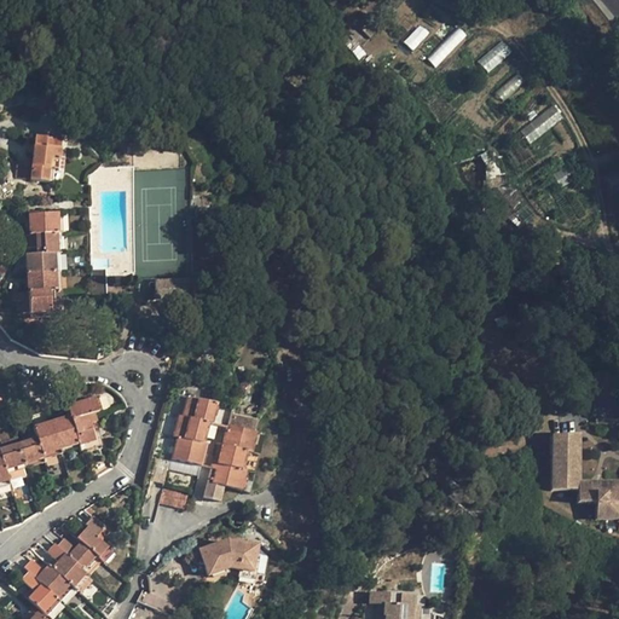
[(429,61),(437,67),(466,34),(458,28),(429,61)]
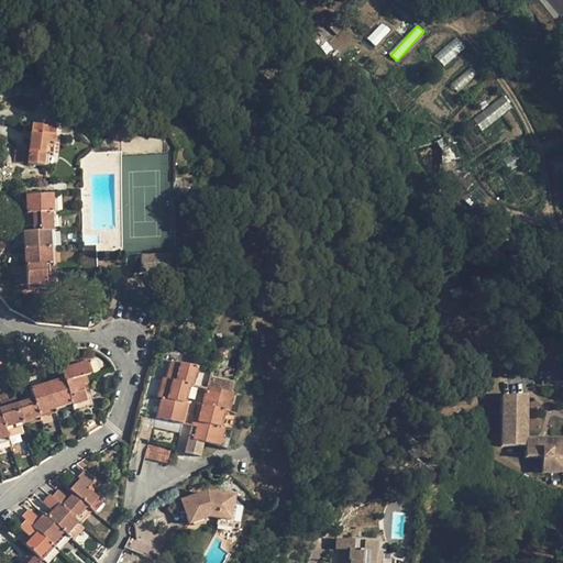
[(481,130),(512,108),(504,96),(472,118),(481,130)]
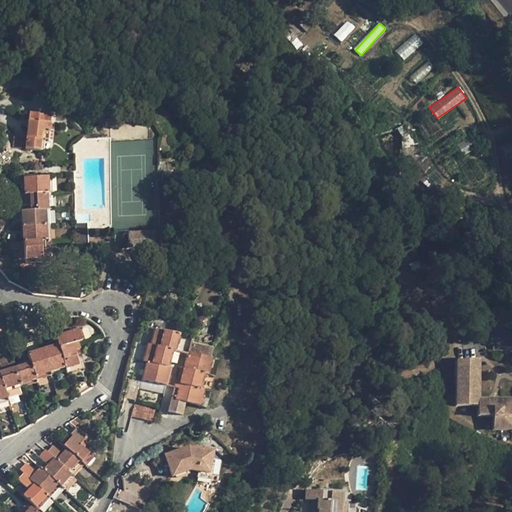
[(15,138),(14,149),(39,151),(40,140),(48,141),(50,117),(28,115),(26,139),(15,138)]
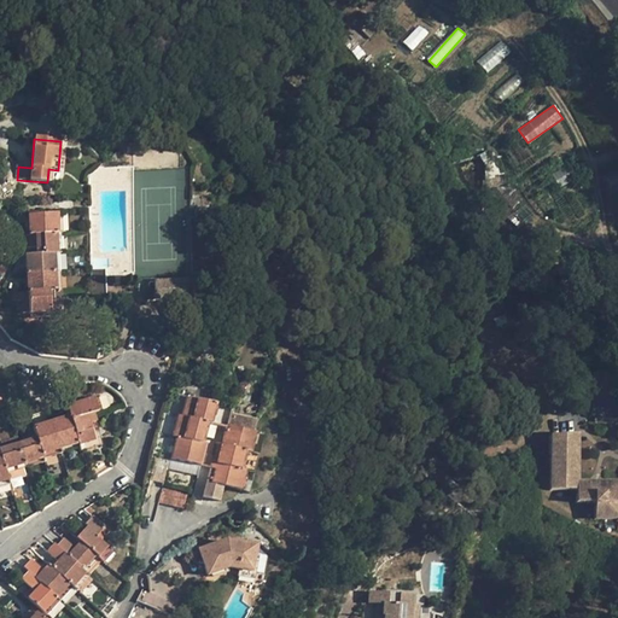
[(54,214),(27,215),(27,235),(33,234),(41,234),(42,254),(34,255),(23,255),(25,292),(10,293),(10,302),(21,301),(21,314),(47,313),(46,292),(53,291),(52,254),(56,254),(54,233),(56,233),(54,214)]
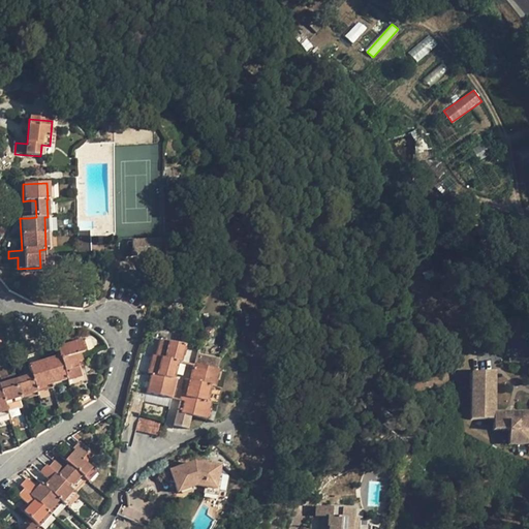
[(89,230),(75,230),(76,254),(89,254),(89,230)]
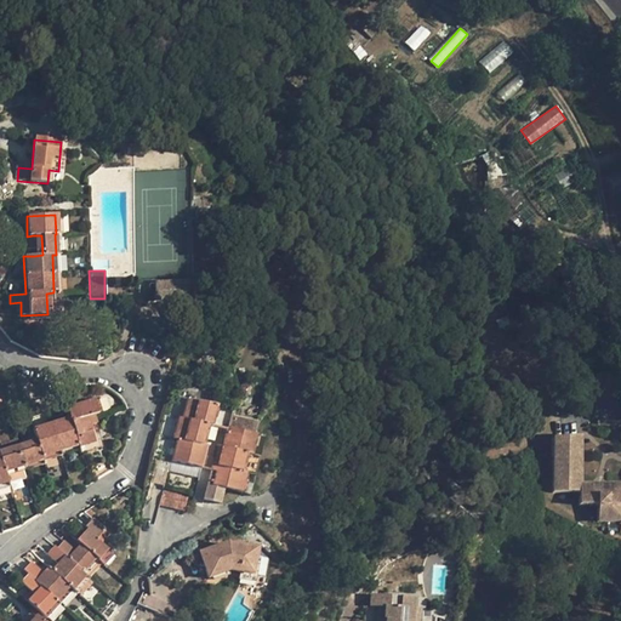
[(192,301),(191,283),(154,283),(154,301),(192,301)]
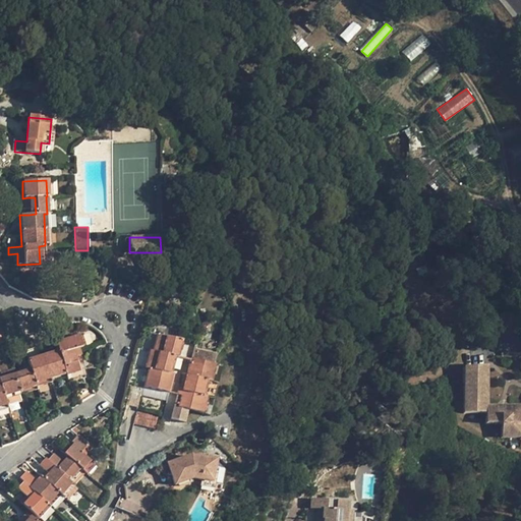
[(182,341),(157,335),(153,351),(150,350),(145,368),(148,369),(143,387),(169,393),(173,380),(171,380),(172,373),(168,372),(170,367),(171,367),(174,357),(176,357),(178,351),(179,352),(182,341)]
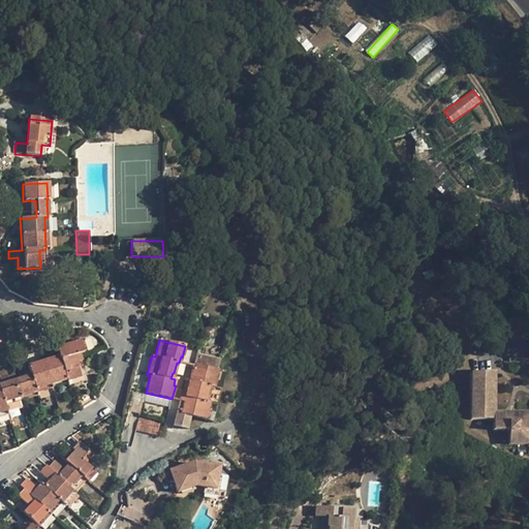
[(0,413),(6,411),(4,403),(37,393),(36,390),(66,380),(68,387),(82,383),(76,364),(82,363),(79,354),(84,352),(81,342),(68,345),(67,342),(61,344),(62,347),(57,348),(59,356),(29,366),(30,371),(32,375),(18,379),(16,380),(13,375),(0,380),(2,383),(0,384),(0,413)]
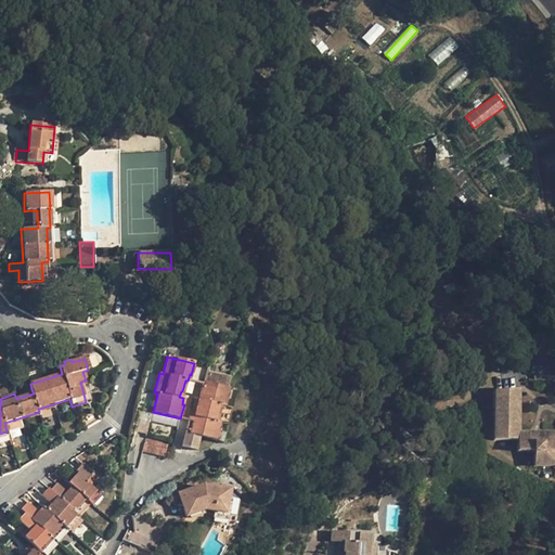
[(86,381),(80,382),(86,402),(91,401),(86,381)]
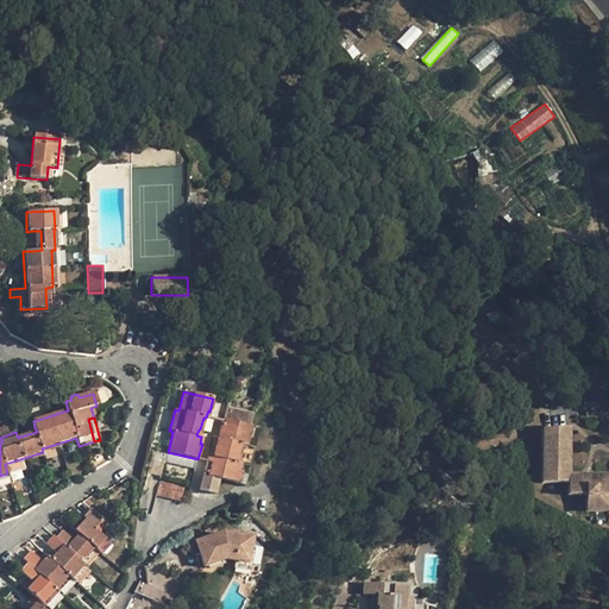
[(251,427),(223,420),(218,438),(212,437),(207,457),(212,459),(207,477),(217,479),(236,484),(240,464),(236,463),(240,445),(246,446),(251,427)]
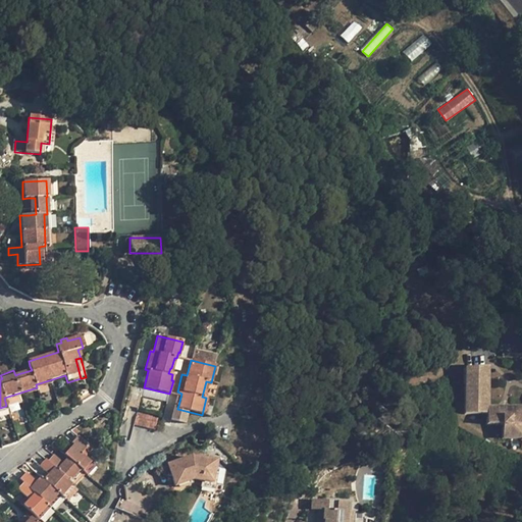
[(16,369),(17,374),(32,370),(30,366),(16,369)]
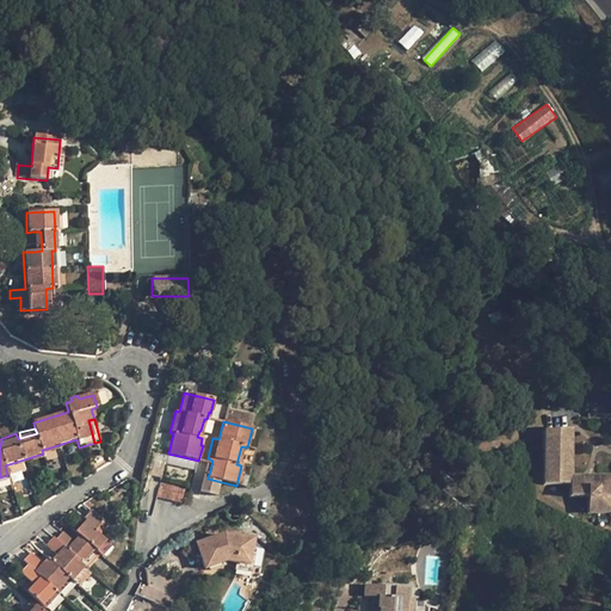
[(258,430),(252,429),(247,448),(241,446),(236,464),(241,466),(236,486),(242,487),(258,430)]
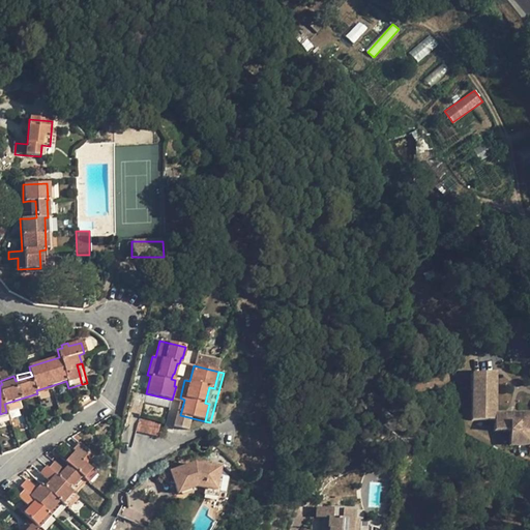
[(528,455),(529,455),(529,414),(495,414),(496,373),(472,373),(472,420),(494,420),(494,432),(509,432),(509,446),(529,446),(528,455)]
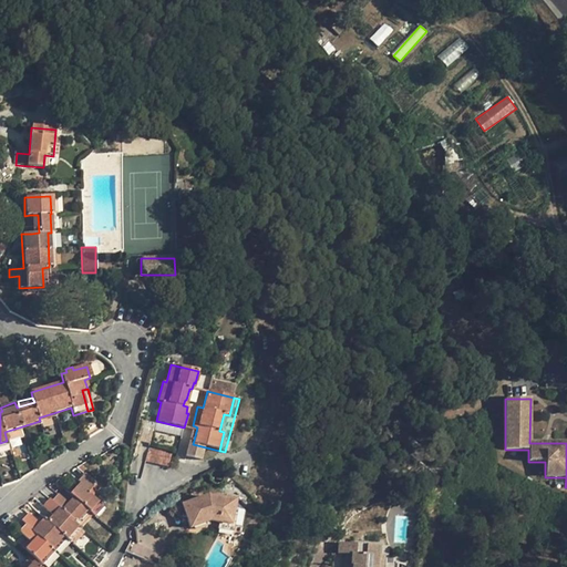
[(197,428),(193,425),(185,455),(198,459),(202,446),(193,444),(197,428)]
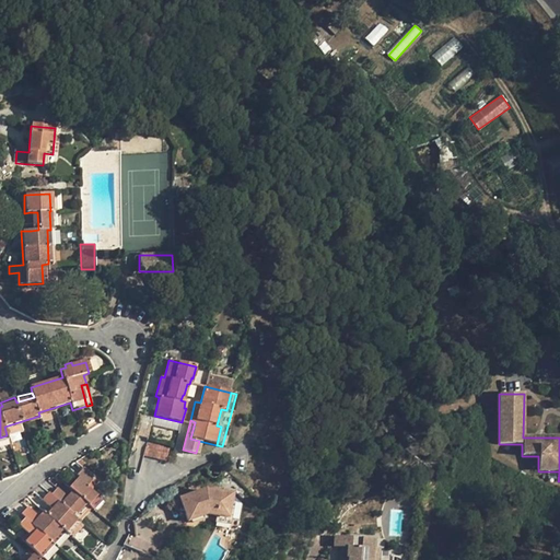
[(148,441),(144,455),(166,461),(170,446),(148,441)]
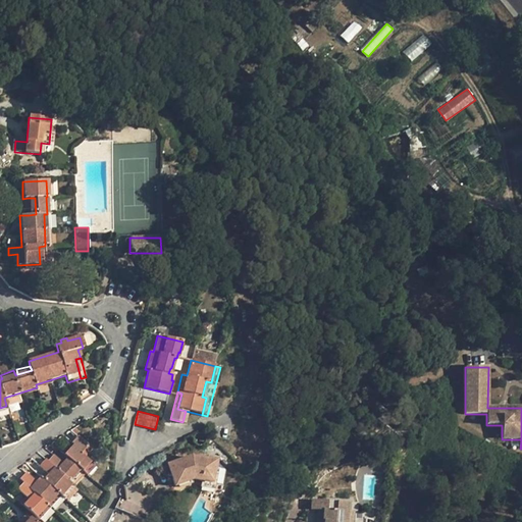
[(29,500),(23,506),(37,517),(58,493),(61,496),(72,483),(69,481),(81,469),(82,471),(91,462),(82,453),(89,446),(77,436),(71,442),(73,446),(64,455),(59,461),(53,455),(48,461),(46,459),(40,465),(49,474),(44,479),(42,477),(37,482),(25,472),(19,479),(25,485),(19,491),(24,497),(29,500)]
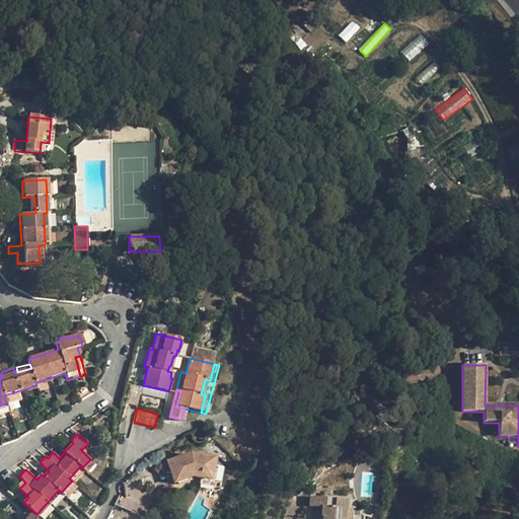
[(64,452),(73,443),(71,440),(62,449),(64,452)]
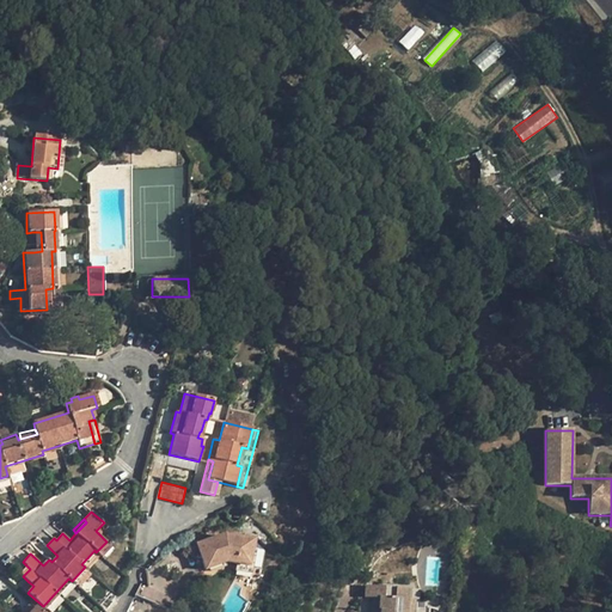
[(196,543),(199,551),(201,560),(203,568),(208,567),(225,561),(226,561),(236,563),(248,565),(252,567),(261,569),(264,552),(252,542),(252,539),(224,532),(196,543)]
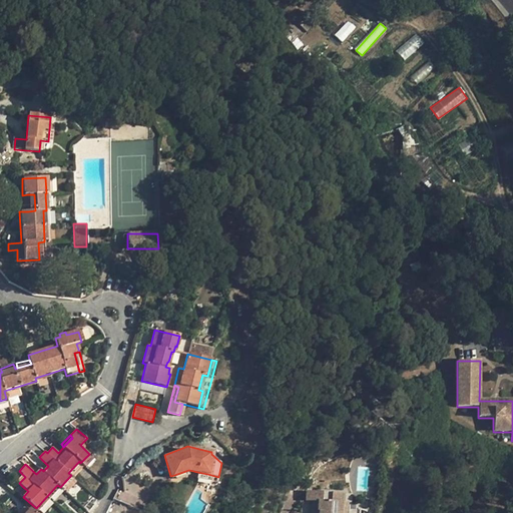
[(207,474),(197,472),(195,477),(210,481),(211,475),(207,474)]
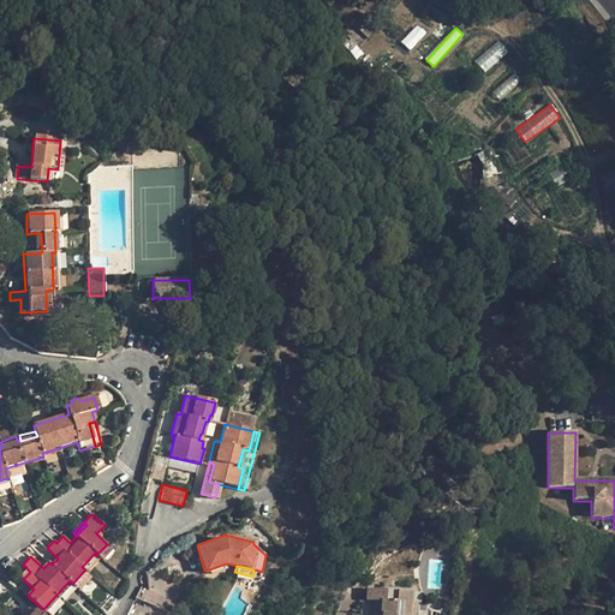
[(23,591),(28,596),(34,589),(29,585),(23,591)]
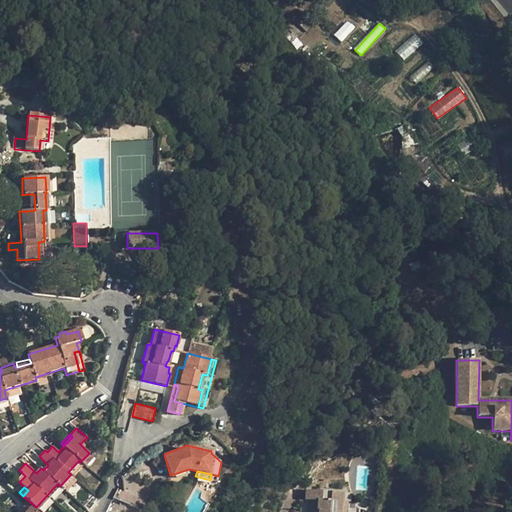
[(343,493),(306,490),(305,499),(311,500),(317,500),(316,510),(318,510),(317,511),(339,511),(340,511),(337,511),(337,502),(340,502),(342,502),(343,493)]
